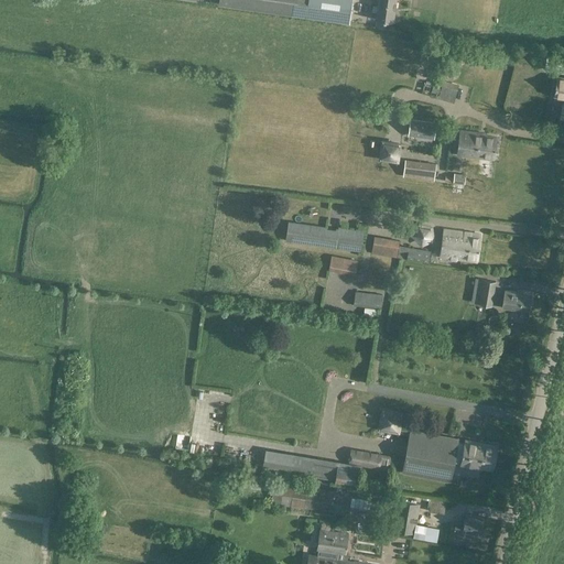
[(349,21),(351,0),(218,0),(218,3),(305,17),(305,15),(349,21)]
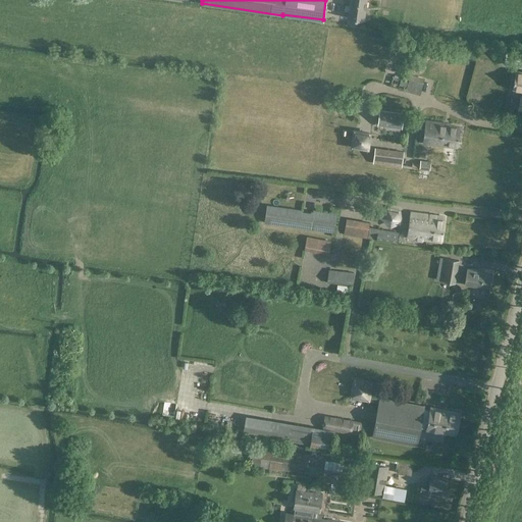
[(366,1),(359,0),(358,0),(358,6),(350,4),(350,6),(345,5),(345,10),(349,10),(348,17),(364,19),(366,1)]
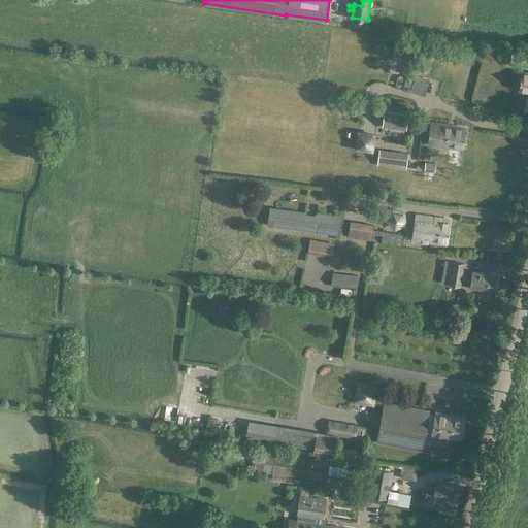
[(407,40),(402,58),(408,59),(414,42),(407,40)]
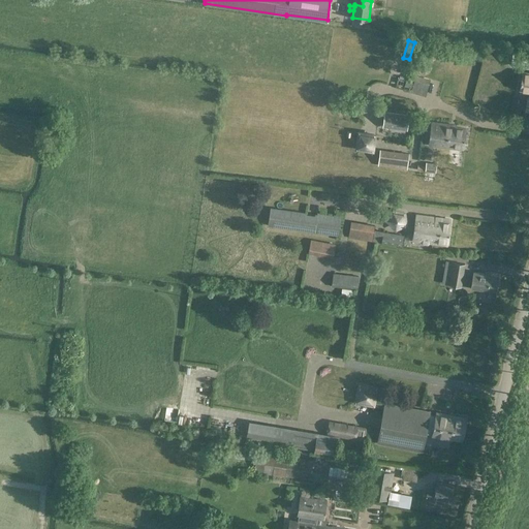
[(528,52),(512,50),(510,65),(528,67),(528,52)]
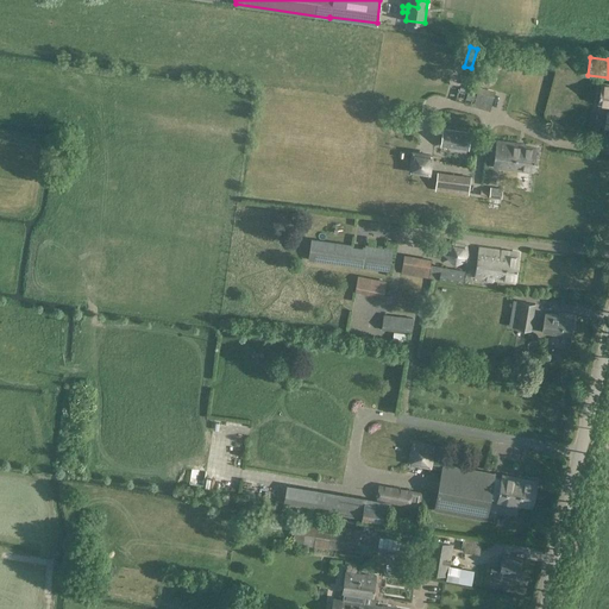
[(608,82),(601,81),(597,105),(608,106),(608,110),(607,110),(604,127),(608,127),(608,82)]
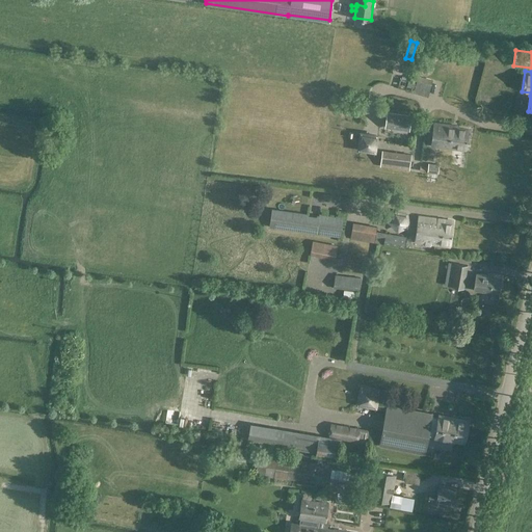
[(418,75),(414,92),(428,97),(432,80),(418,75)]
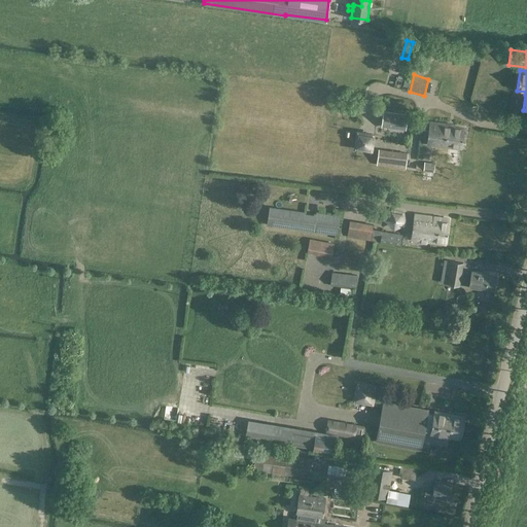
[(381,127),(406,130),(408,114),(383,111),(381,127)]
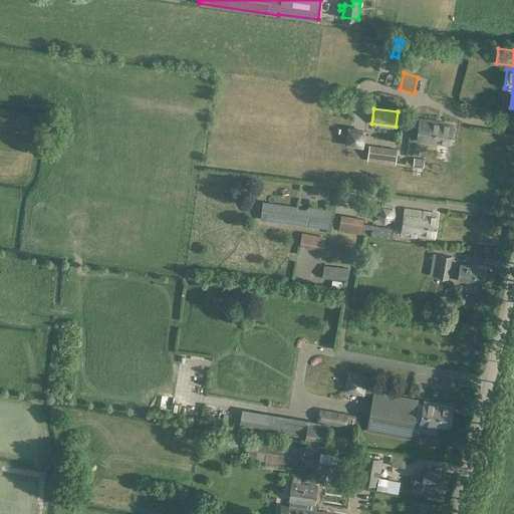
[(416,142),(451,146),(454,123),(444,122),(444,120),(419,117),(416,142)]
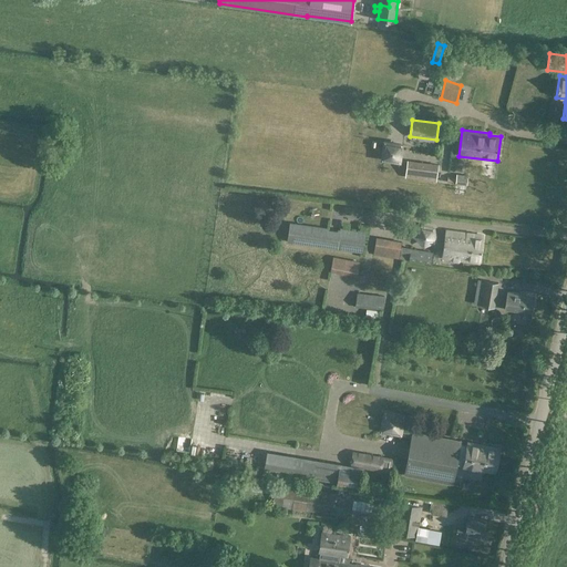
[(385,142),(383,158),(399,161),(401,144),(385,142)]
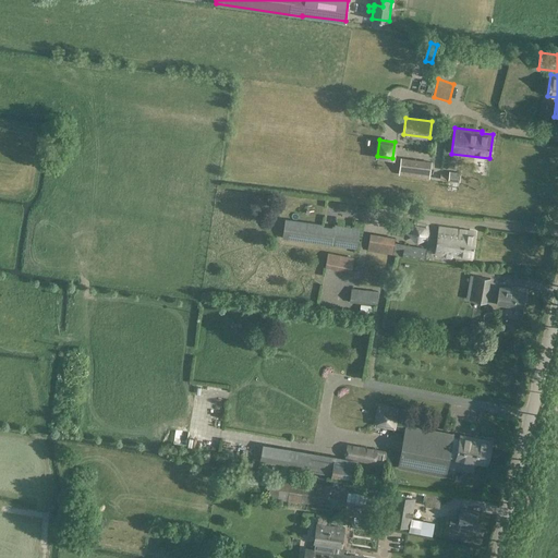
[(399,174),(429,178),(432,161),(401,157),(399,174)]
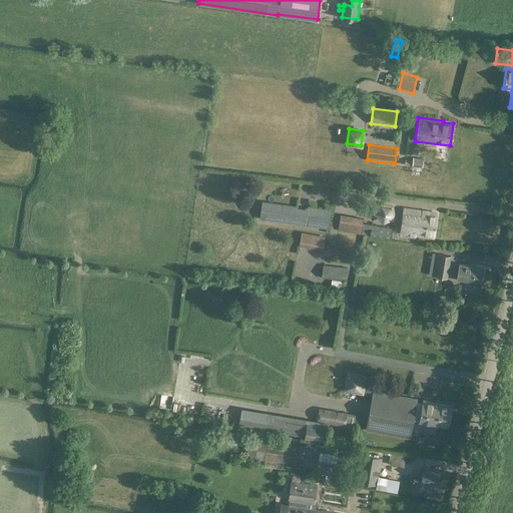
[(412,165),(422,166),(423,158),(413,157),(412,165)]
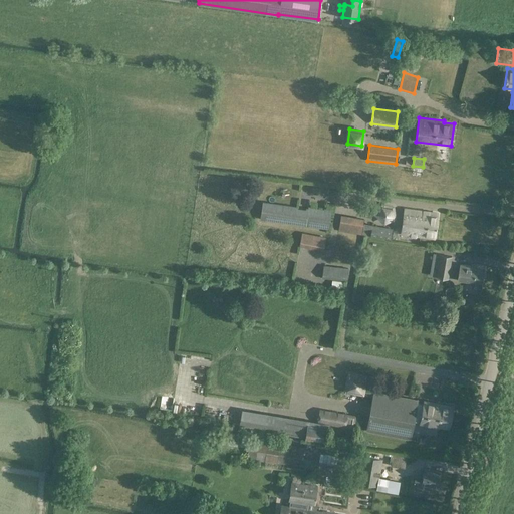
[(263,202),(260,219),(329,228),(331,211),(306,207),(305,210),(295,208),(295,207),(263,202)]
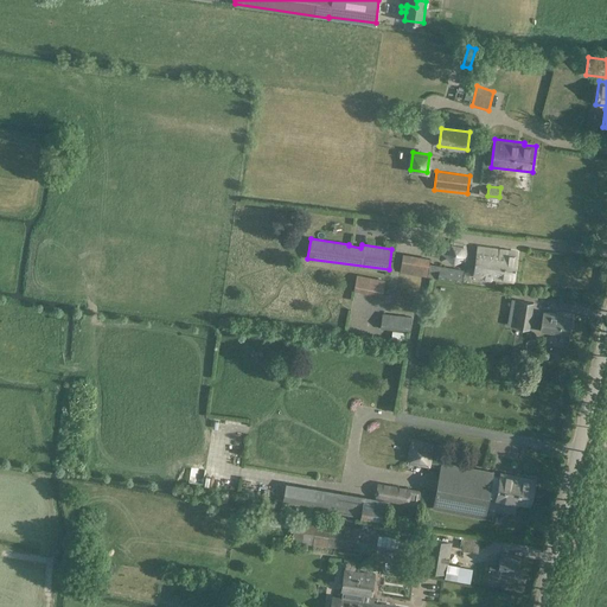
[(454,263),(467,257),(466,243),(451,240),(443,253),(454,263)]
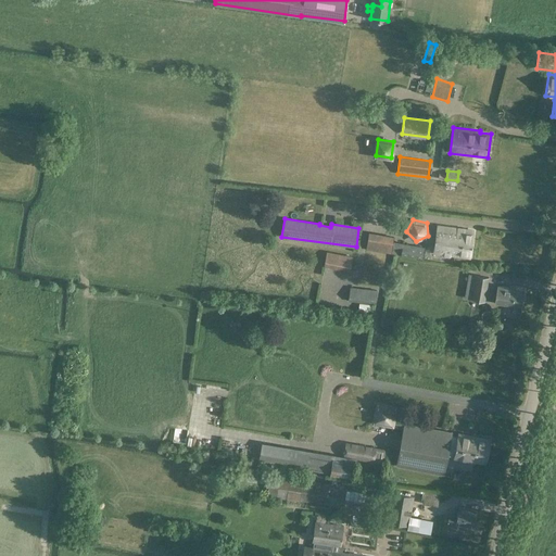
[(469,256),(470,252),(474,230),(437,225),(433,251),(469,256)]
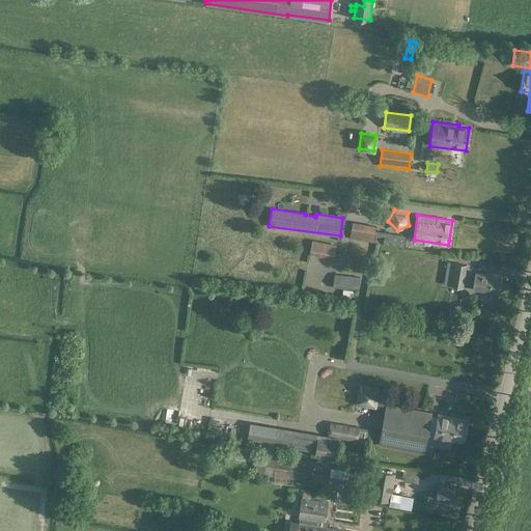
[(375,231),(373,241),(374,241),(403,246),(404,241),(404,235),(375,231)]
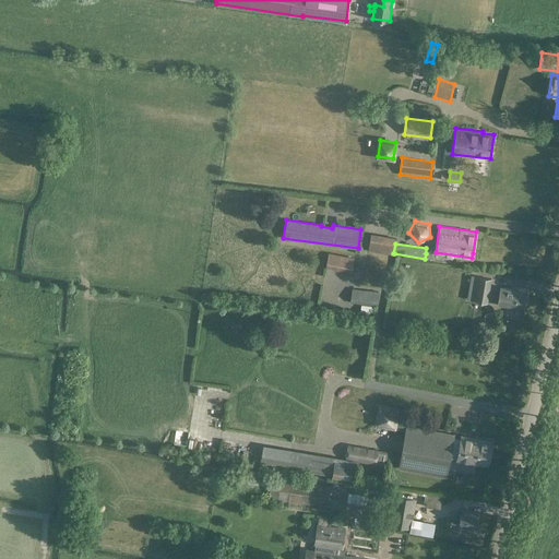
[(354,260),(328,254),(325,265),(352,271),(354,260)]
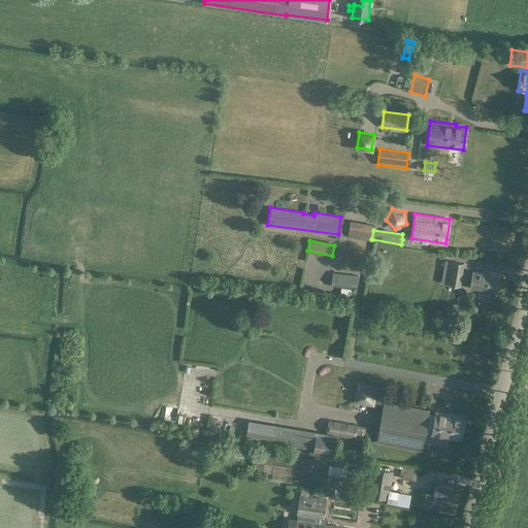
[(464,263),(446,260),(442,282),(460,285),(464,263)]
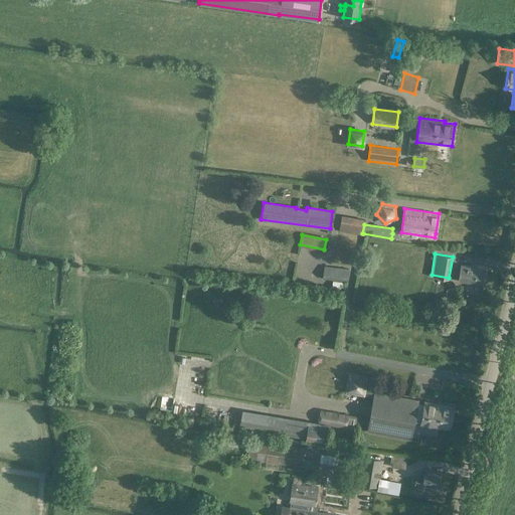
[(483,284),(486,269),(461,264),(458,280),(483,284)]
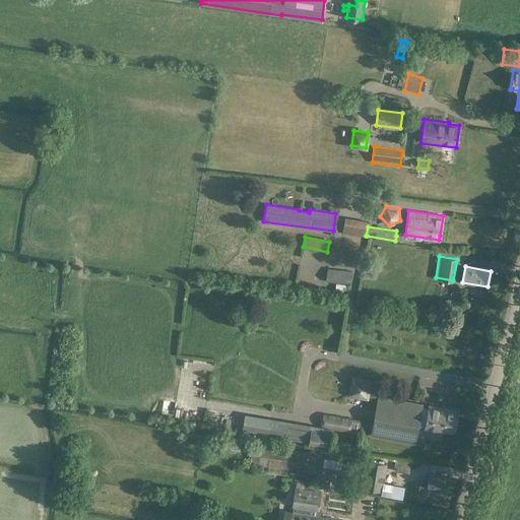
[(327,268),(326,280),(350,283),(351,271),(327,268)]
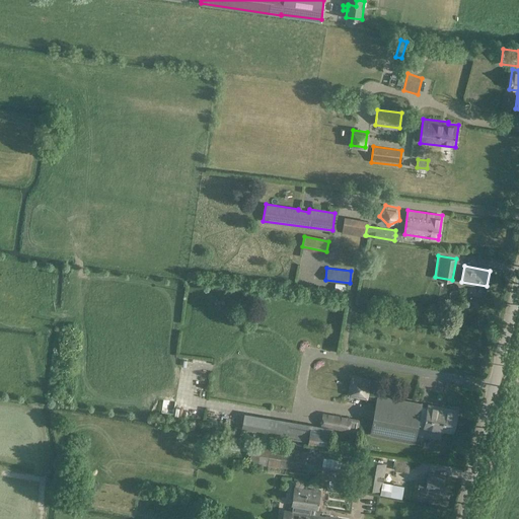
[(348,395),(368,399),(372,378),(351,374),(348,395)]
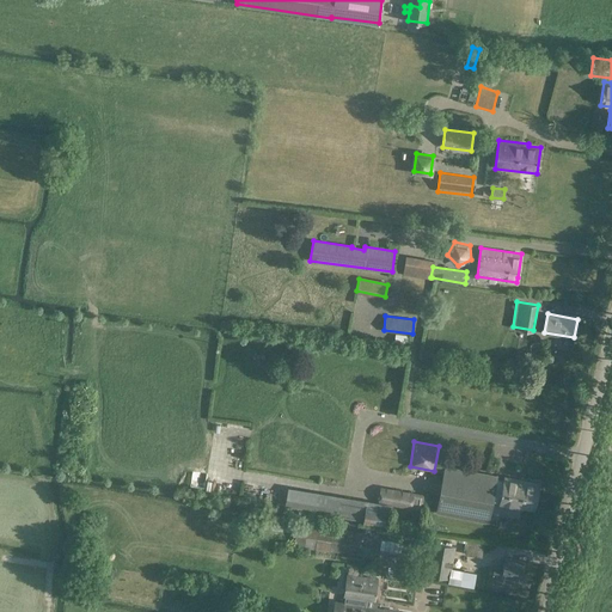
[(436,512),(489,521),(493,497),(500,499),(499,502),(522,507),(522,506),(534,508),(539,483),(505,477),(503,481),(496,478),(496,475),(445,465),(436,512)]
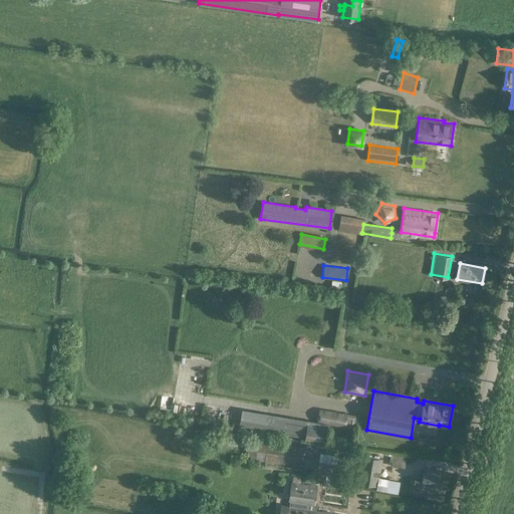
[(241,427),(325,442),(329,425),(244,410),(241,427)]
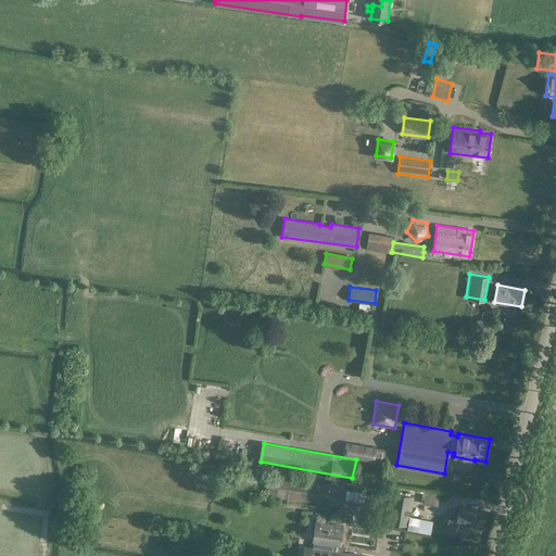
[(346,443),(344,455),(374,460),(376,449),(346,443)]
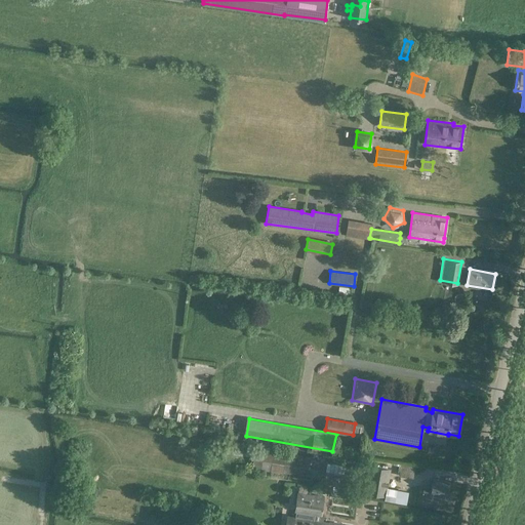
[(251,468),(308,476),(310,456),(254,448),(251,468)]
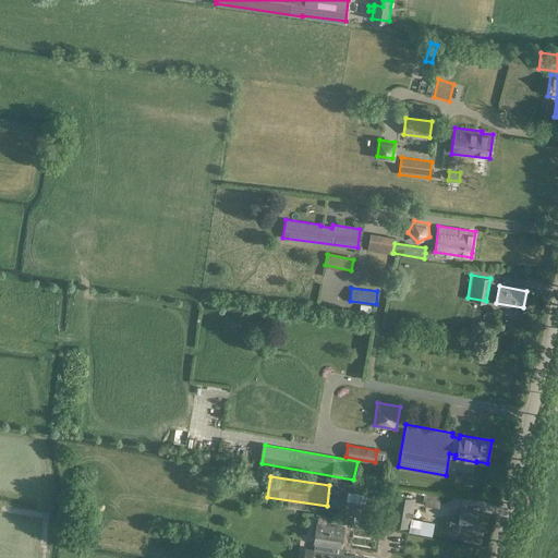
[(342,486),(329,485),(327,506),(339,507),(342,486)]
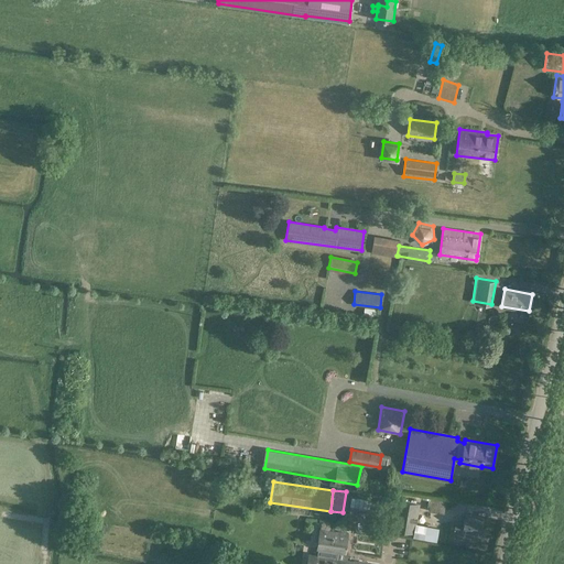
[(393,529),(414,533),(420,502),(399,499),(393,529)]
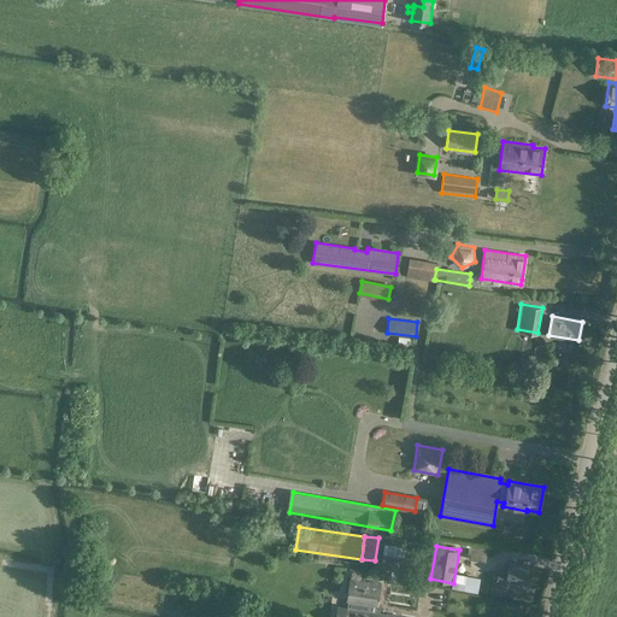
[(469,557),(486,560),(487,548),(470,546),(469,557)]
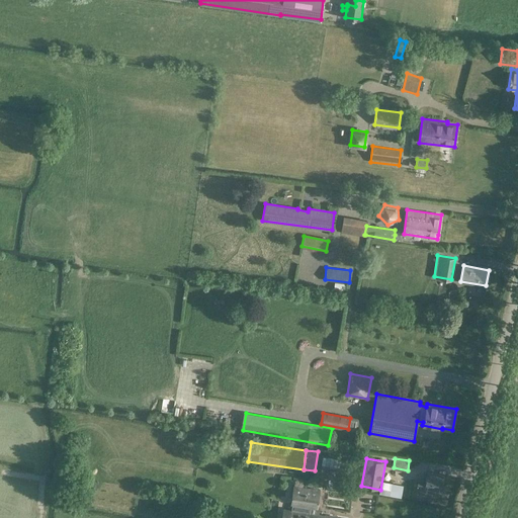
[(425,480),(418,479),(417,485),(440,490),(443,473),(427,471),(425,480)]
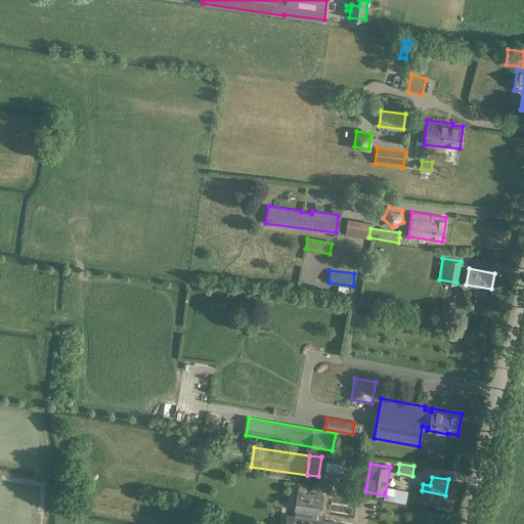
[(395,488),(393,498),(404,500),(406,490),(395,488)]
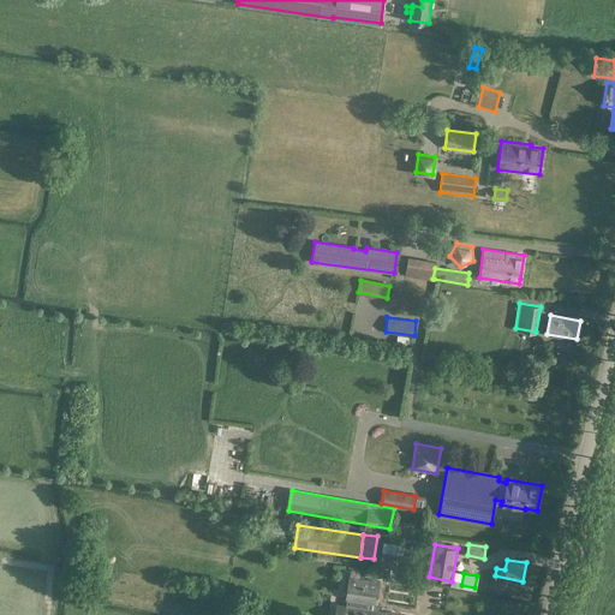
[(369,602),(368,609),(366,614),(400,614),(375,610),(376,603),(380,581),(362,579),(359,601),(369,602)]
